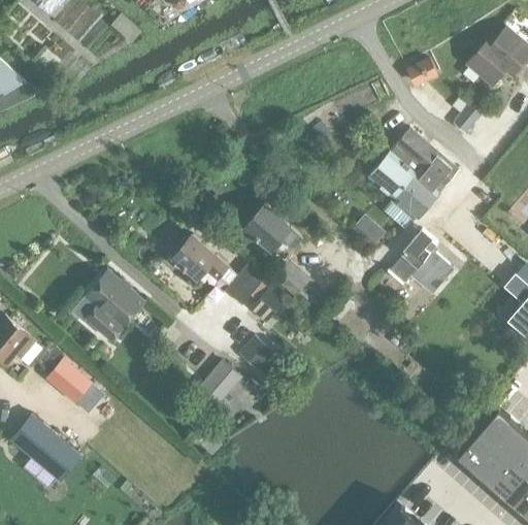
[(64,0),(32,0),(51,15),(64,0)]
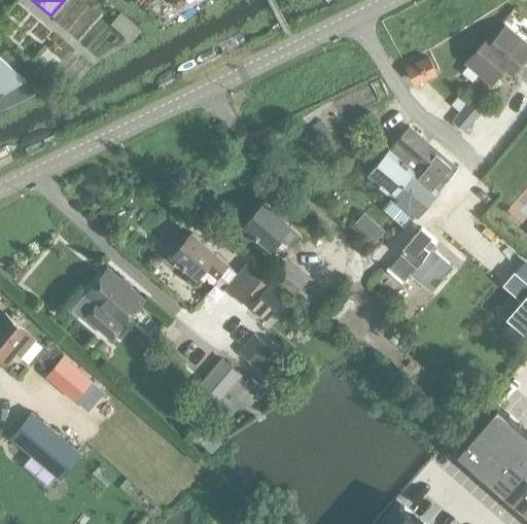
[(495,37),(490,34),(464,65),(490,85),(502,70),(510,75),(526,54),(526,45),(503,27),(495,37)]
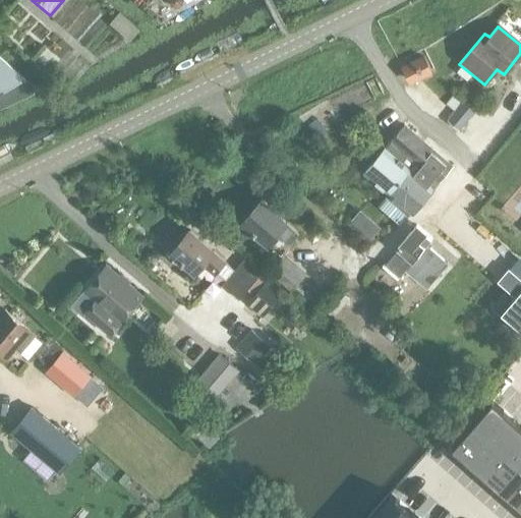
[(424,59),(403,69),(410,82),(430,72),(424,59)]
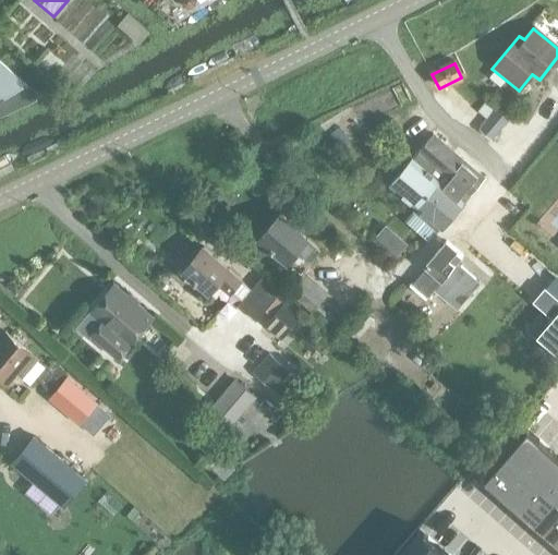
[(0,101),(26,88),(0,64),(0,101)]
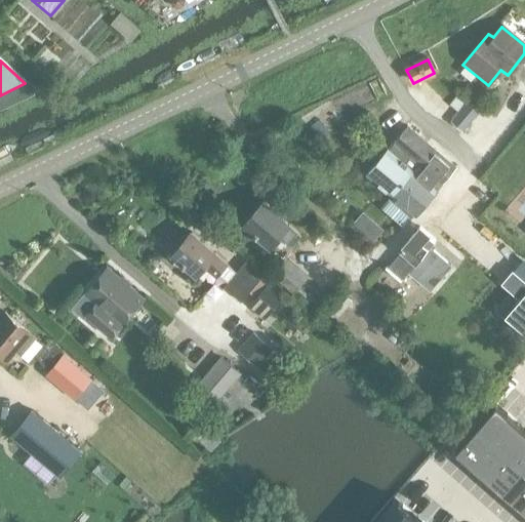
[(479,111),(468,103),(451,123),(462,132),(479,111)]
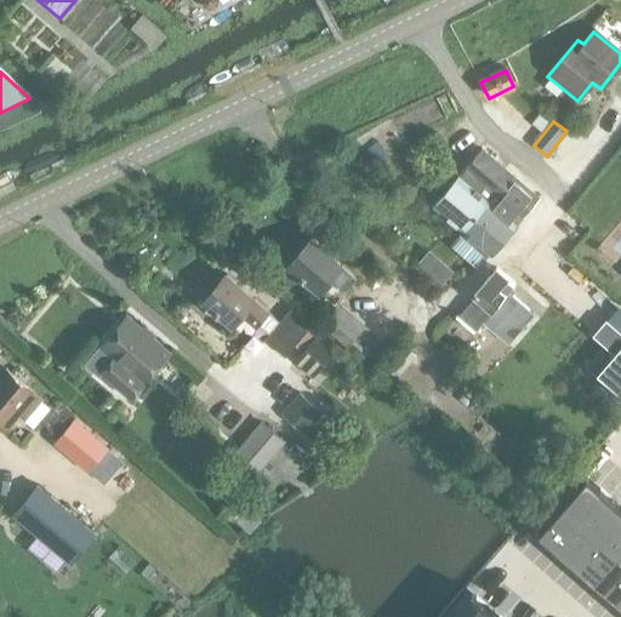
[(432,207),(461,232),(510,176),(482,152),(432,207)]
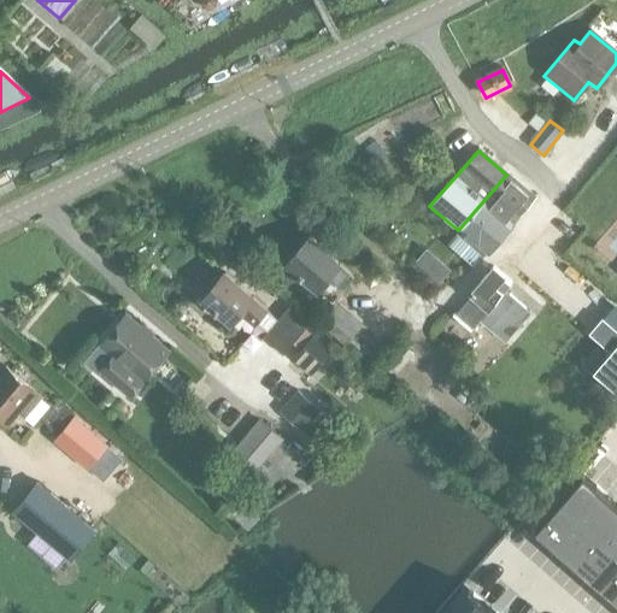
[(458,230),(486,254),(534,199),(506,175),(458,230)]
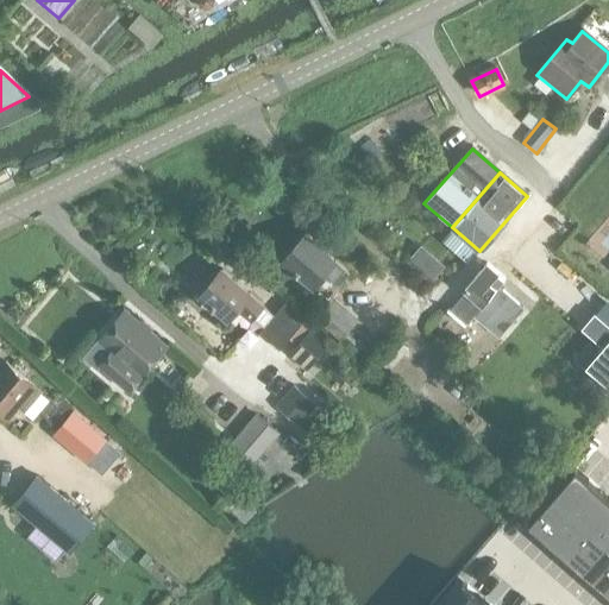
[(281,260),(314,289),(325,276),(339,288),(349,275),(336,264),(337,263),(303,234),(281,260)]
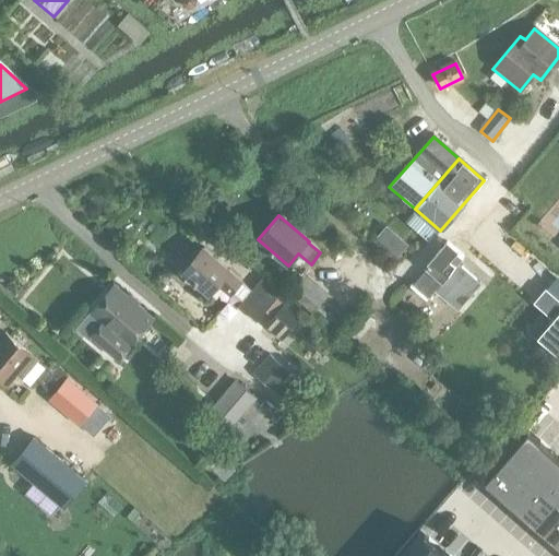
[(385,227),(372,243),(394,261),(407,247),(385,227)]
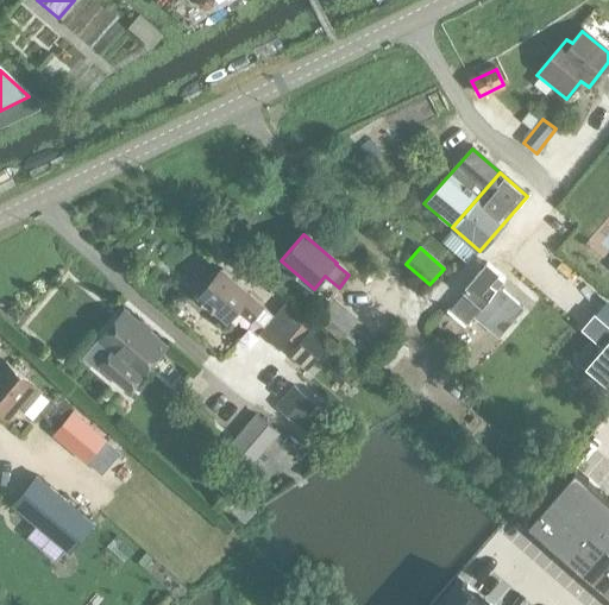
[(449,313),(464,327),(472,317),(497,340),(523,310),(497,289),(504,282),(488,266),(463,292),(465,295),(449,313)]
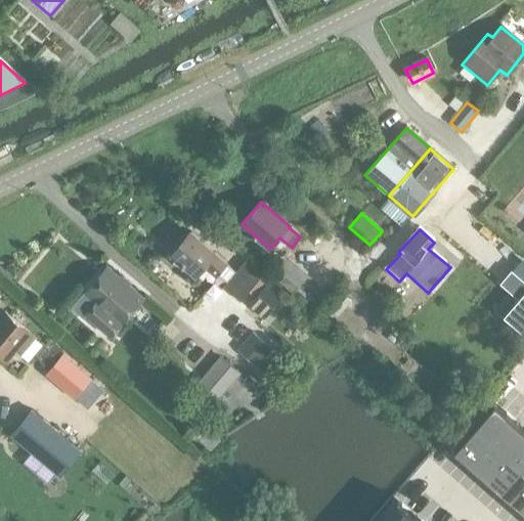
[(170,255),(195,276),(206,266),(216,275),(226,264),(189,232),(170,255)]
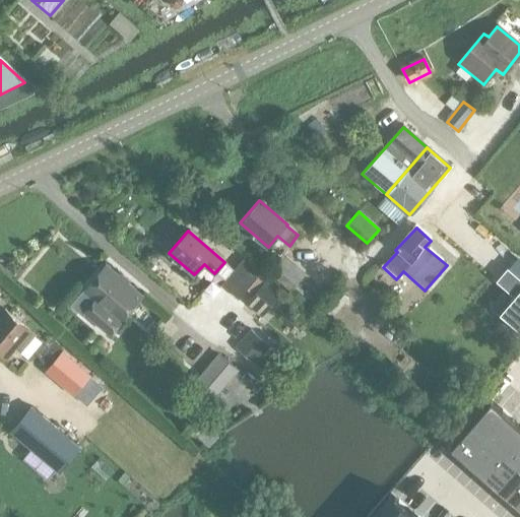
[(305,276),(281,256),(267,272),(291,293),(305,276)]
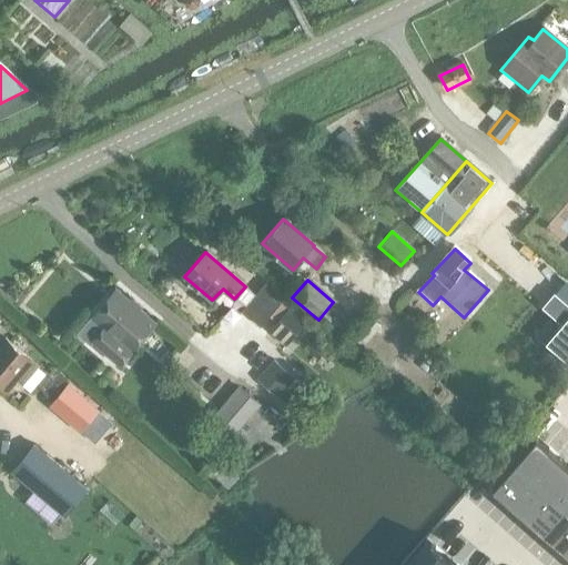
[(261,329),(284,302),(265,285),(241,312),(261,329)]
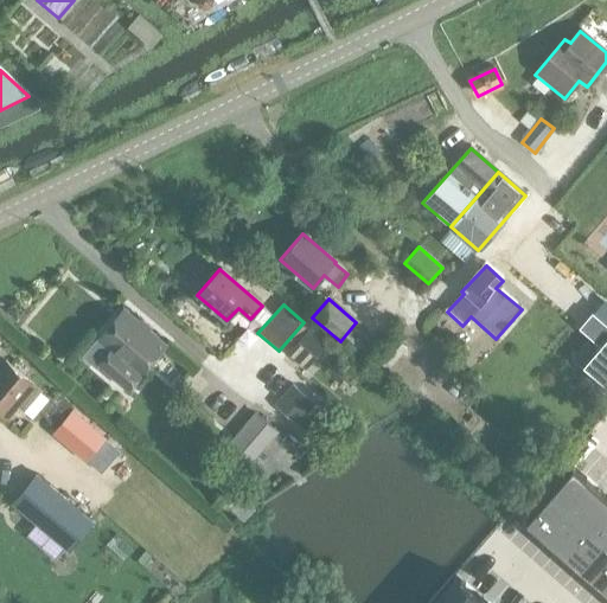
[(128,390),(165,346),(123,312),(100,340),(112,351),(100,366),(128,390)]
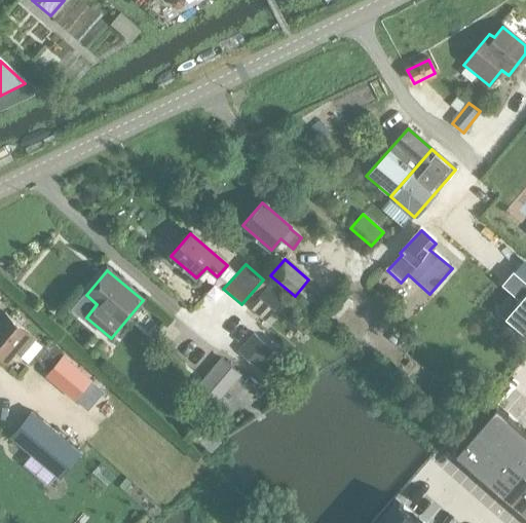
[(525,283),(523,281),(514,272),(501,286),(520,302),(504,321),(524,338),(525,335),(525,283)]
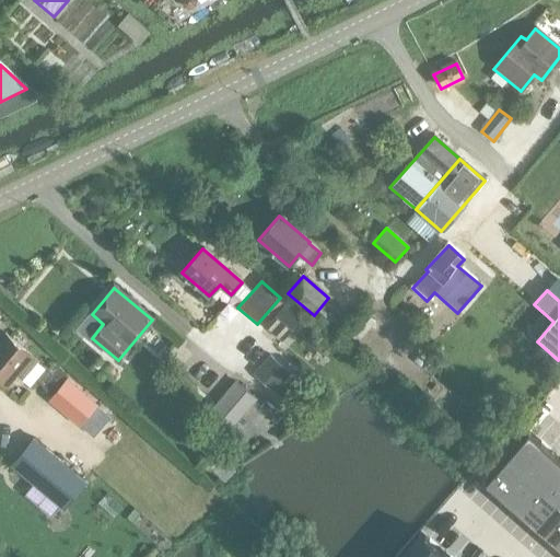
[(282,344),(303,316),(287,302),(265,328),(282,344)]
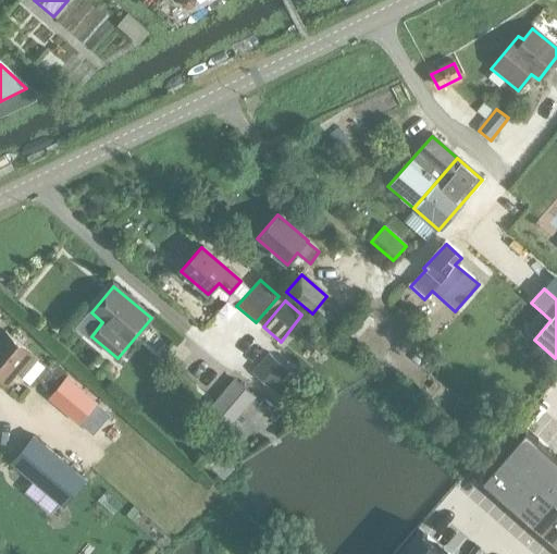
[(36,361),(31,356),(31,355),(4,333),(0,337),(0,378),(7,384),(15,373),(21,379),(36,361)]
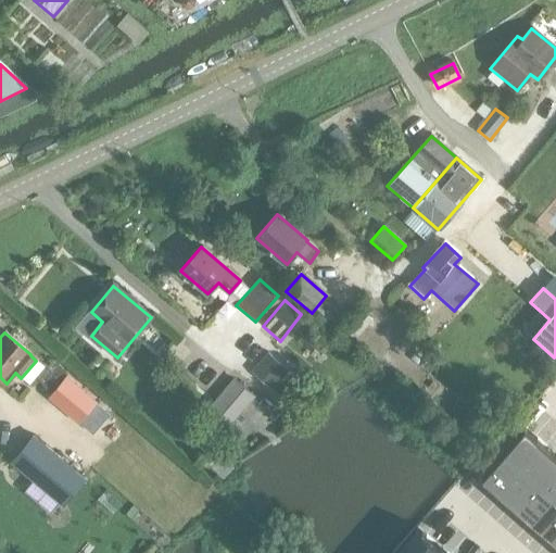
[(288,372),(269,355),(261,364),(265,368),(257,377),(272,390),(288,372)]
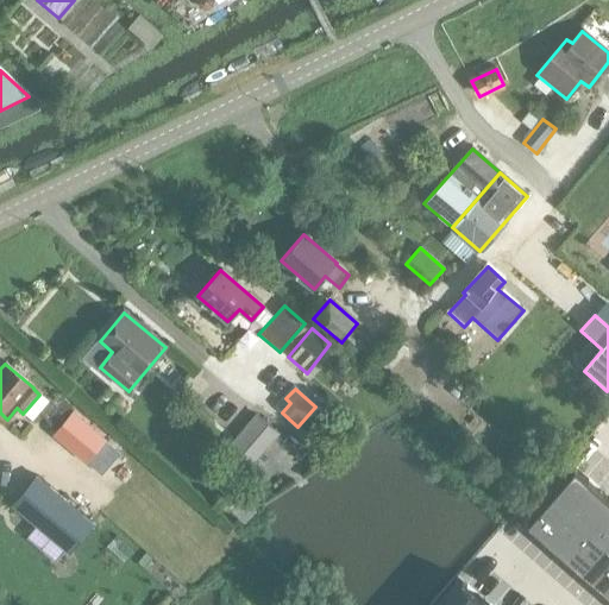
[(79,417),(60,395),(39,414),(54,433),(56,430),(83,453),(102,430),(82,413),(79,417)]
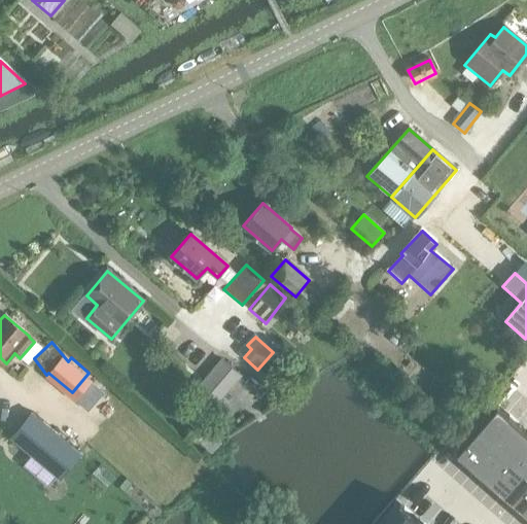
[(241,377),(221,360),(192,393),(212,411),(241,377)]
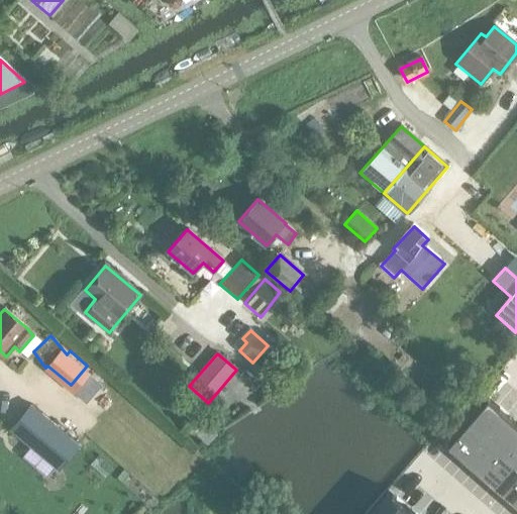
[(77,394),(101,408),(112,388),(88,375),(77,394)]
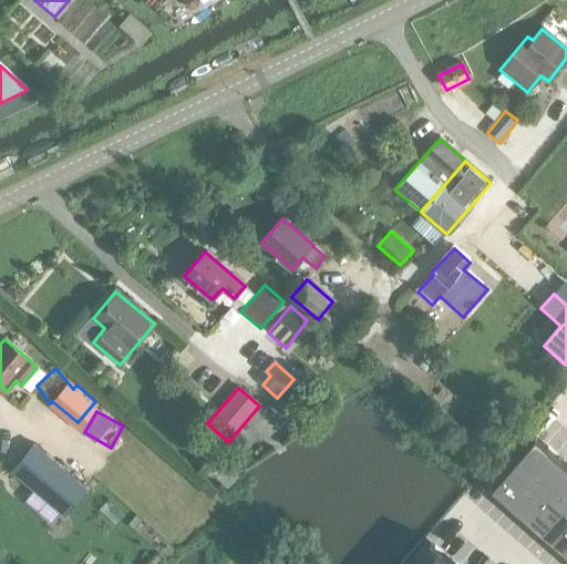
[(566,464),(536,438),(491,490),(566,556),(566,464)]
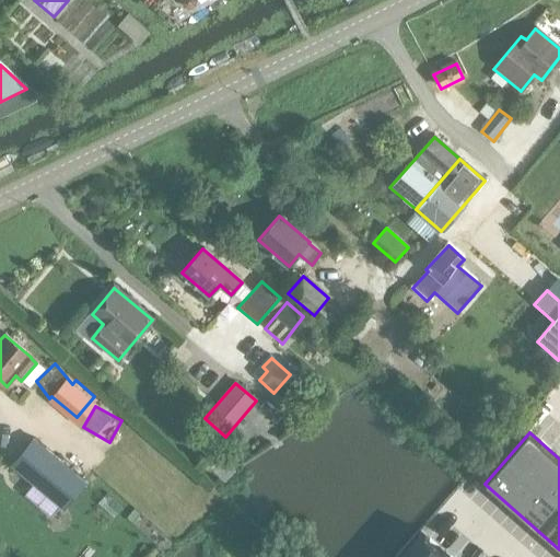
[(34,439),(10,466),(63,509),(85,483),(56,457),(34,439)]
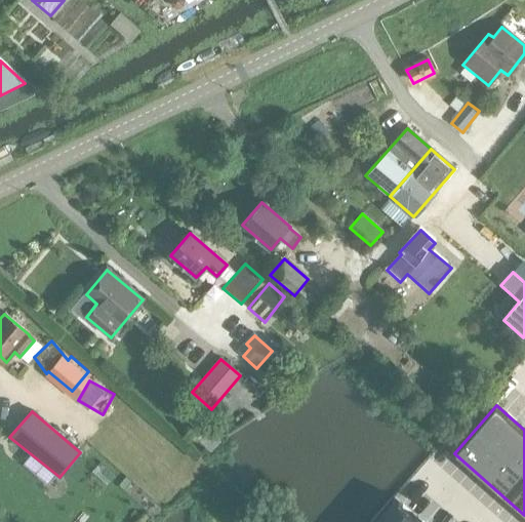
[(420,521),(394,498),(372,521),(420,521)]
